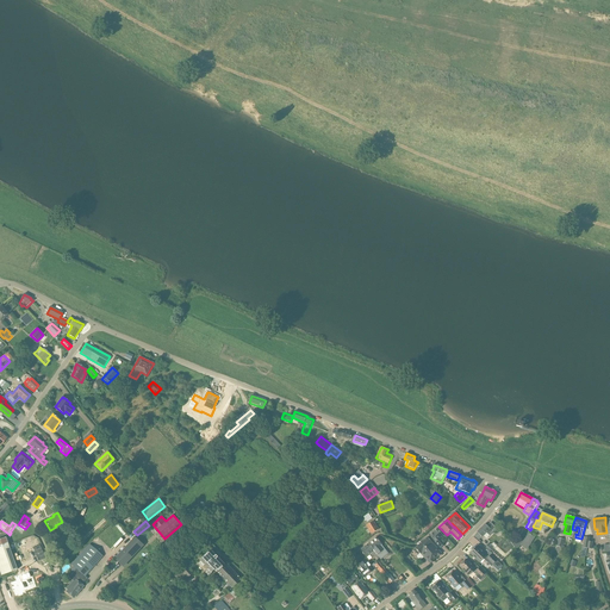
[(379,529),(374,522),(366,527),(371,534),(379,529)]
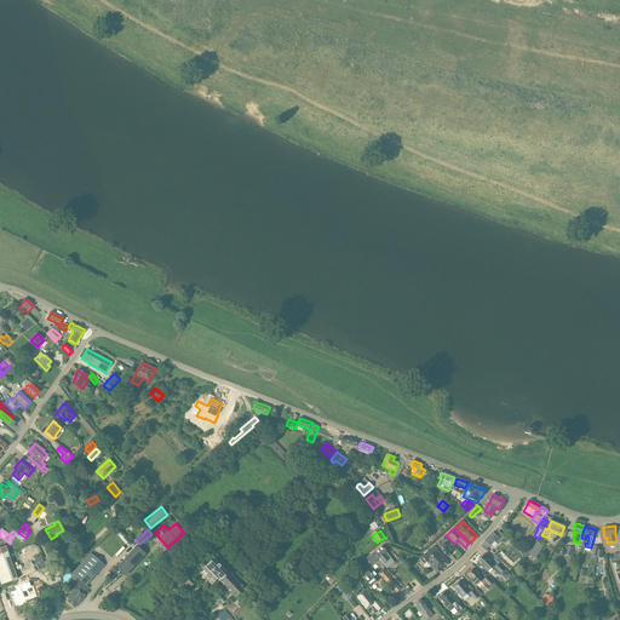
[(506,539),(499,532),(495,535),(493,533),(486,541),(489,545),(494,541),(498,544),(501,540),(504,543),(506,539)]
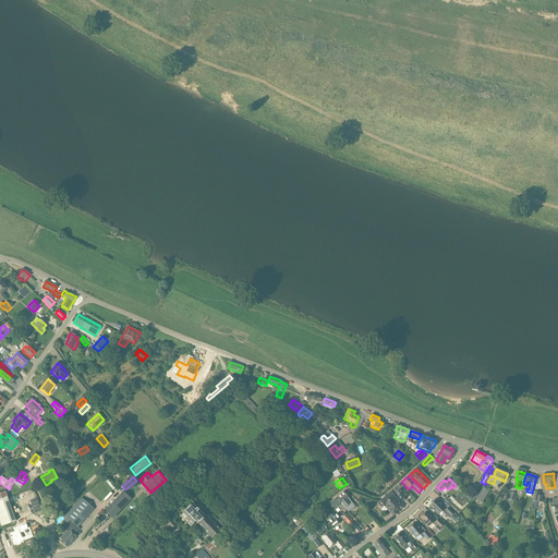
[(405,489),(400,484),(392,490),(402,501),(407,498),(402,493),(405,489)]
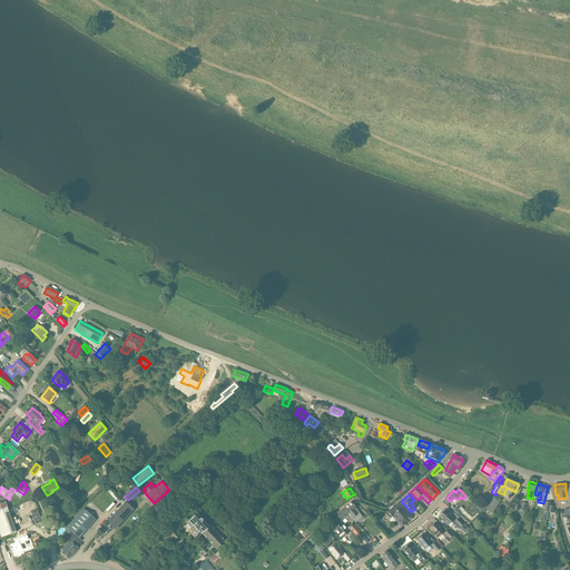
[(493,498),(485,510),(492,513),(500,502),(493,498)]
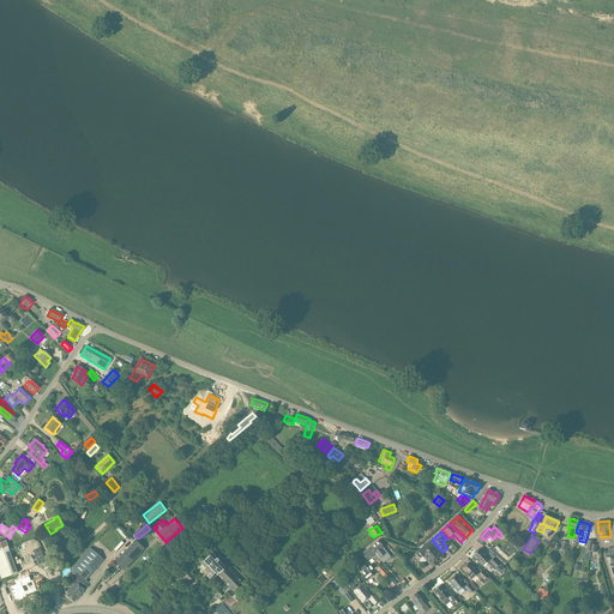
[(143,547),(136,540),(115,563),(122,569),(143,547)]
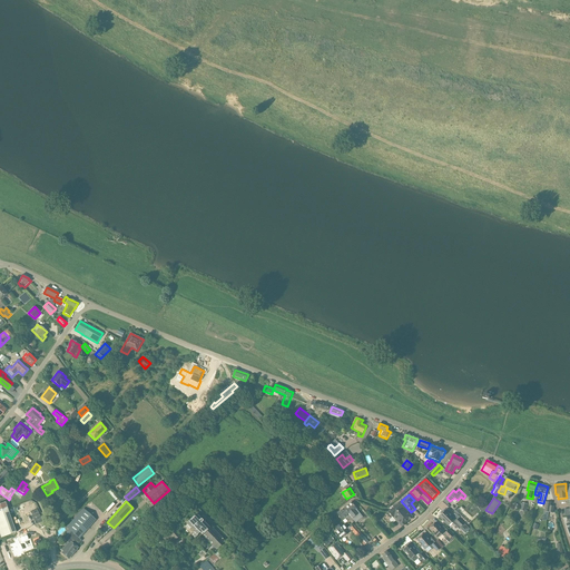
[(479,502),(477,507),(480,510),(481,512),(481,513),(484,511),(485,510),(489,504),(483,501),(482,504),(479,502)]
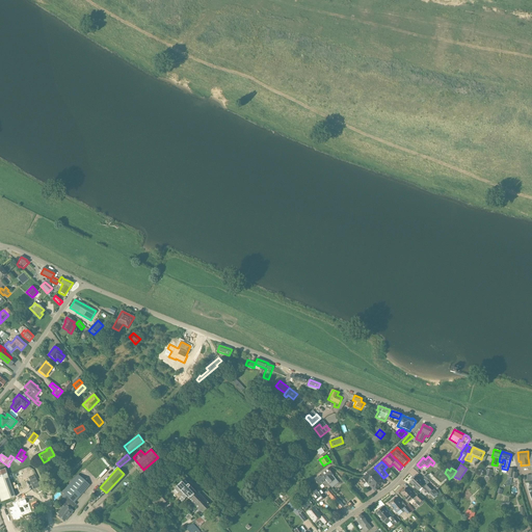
[(15,497),(5,469),(0,470),(0,499),(1,502),(15,497)]
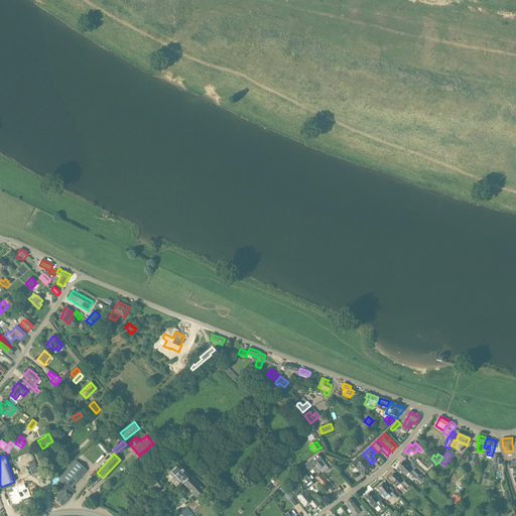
[(318,455),(311,461),(319,470),(320,471),(321,470),(326,467),(325,465),(321,462),(323,461),(318,455)]
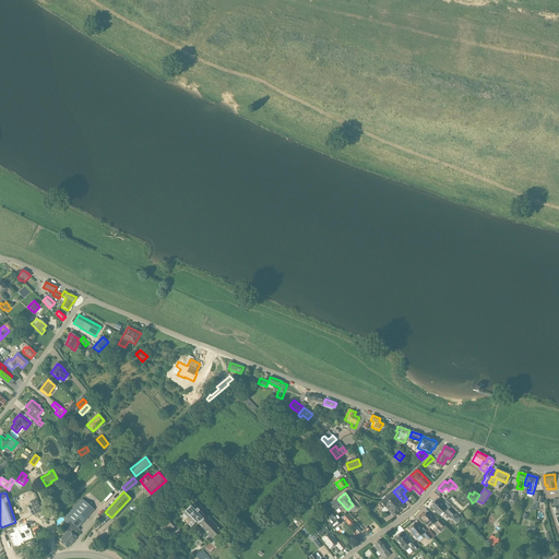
[(405,508),(391,492),(379,504),(382,508),(384,507),(394,518),(397,513),(395,511),(399,508),(401,511),(405,508)]
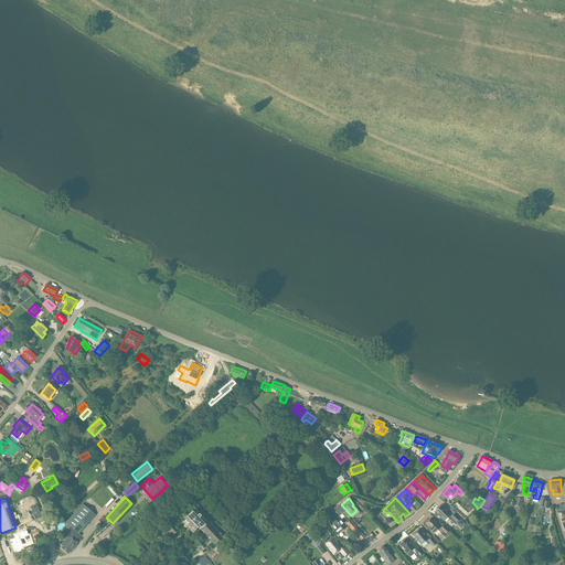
[(468,513),(468,514),(466,515),(458,509),(455,505),(452,503),(450,507),(465,520),(469,515),(477,508),(476,505),(468,513)]
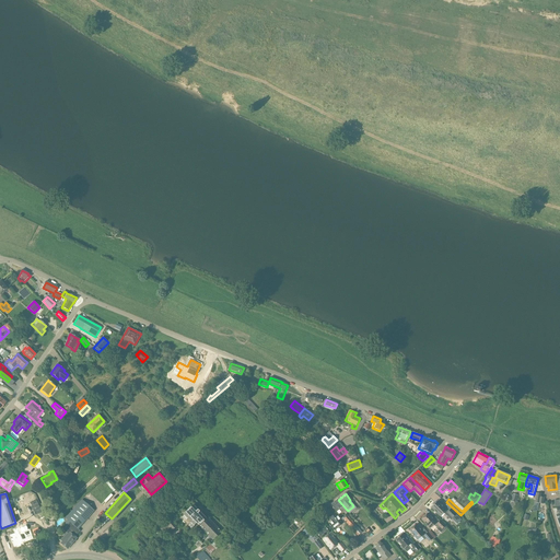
[(338,500),(330,505),(335,510),(336,512),(340,508),(343,512),(345,511),(347,510),(338,500)]
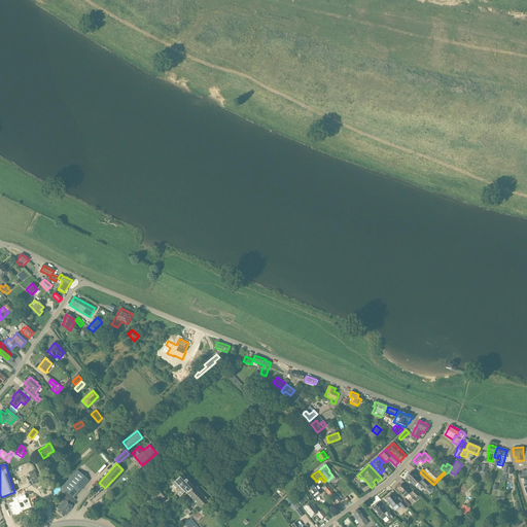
[(86,481),(78,471),(62,489),(66,492),(64,494),(64,493),(59,499),(63,502),(58,508),(59,510),(57,512),(62,516),(64,516),(72,506),(70,505),(74,501),(71,499),(73,497),(73,498),(88,482),(86,481)]
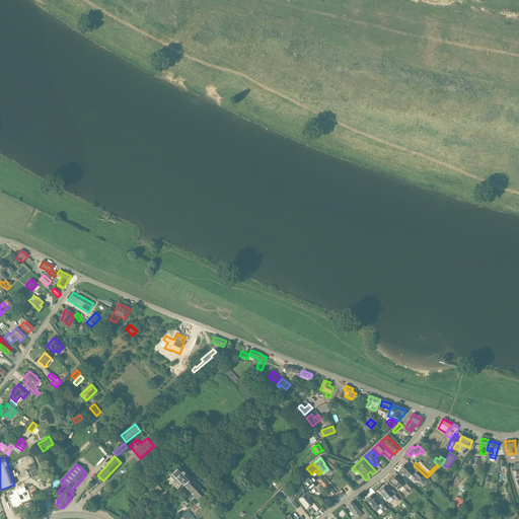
[(404,465),(404,464),(401,467),(402,468),(399,470),(405,476),(408,478),(412,475),(415,478),(416,476),(420,480),(423,477),(418,472),(415,474),(414,473),(405,465),(404,465)]
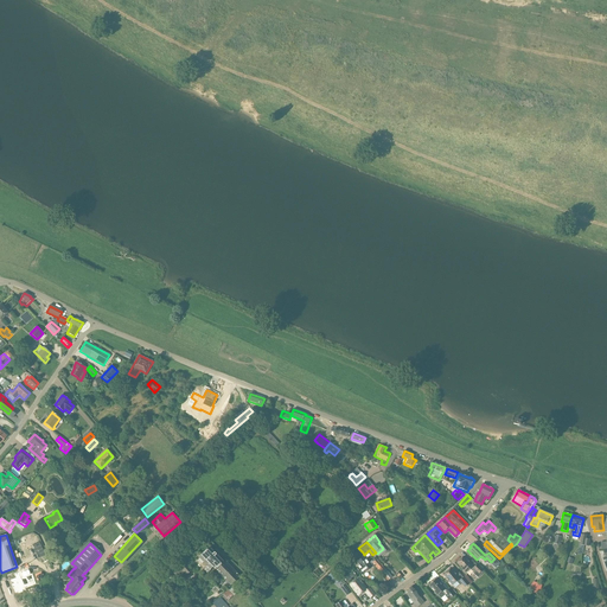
[(223,563),(224,562),(210,548),(199,558),(200,558),(198,561),(202,564),(204,562),(208,567),(204,569),(208,573),(213,568),(219,574),(227,568),(223,563)]
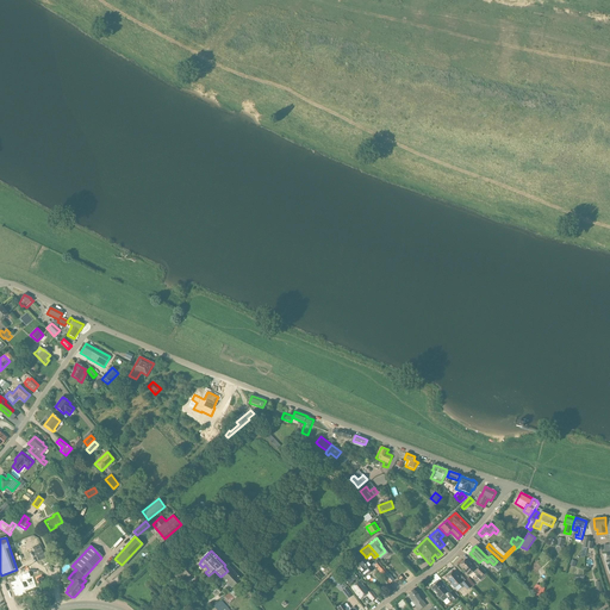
[(388,556),(397,566),(402,562),(393,553),(388,556)]
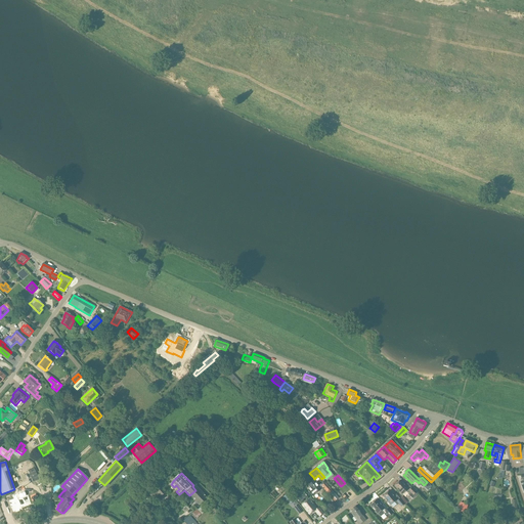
[(321,488),(314,481),(309,485),(311,488),(308,490),(313,495),(315,493),(321,488)]
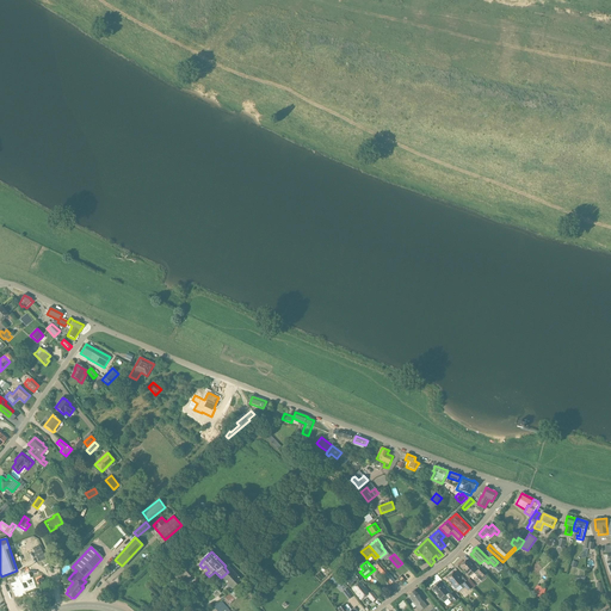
[(476,571),(467,561),(460,567),(469,576),(474,573),(477,576),(476,576),(481,581),(486,576),(485,575),(486,574),(480,568),(477,572),(476,571)]
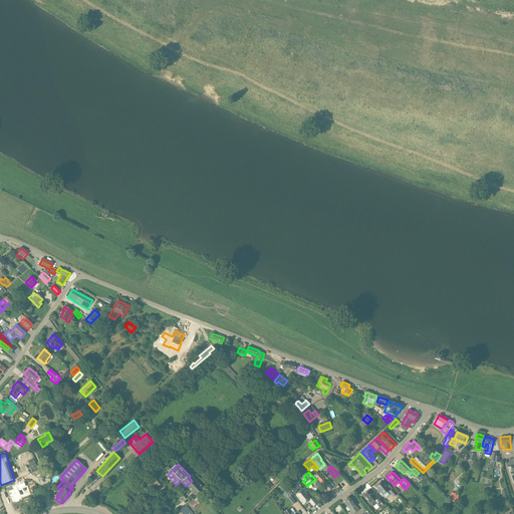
[(318,474),(317,473),(314,476),(314,475),(313,476),(314,477),(315,477),(328,492),(332,489),(318,474)]
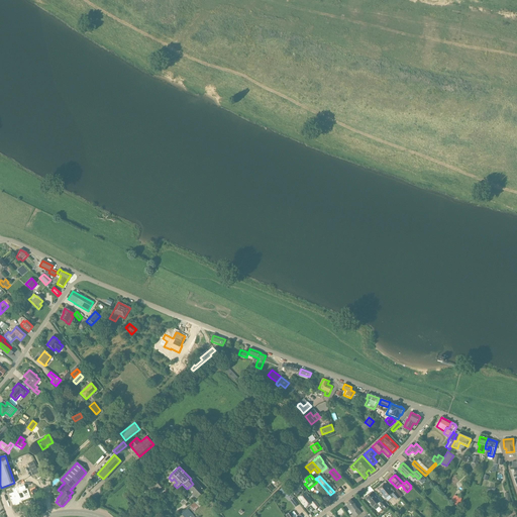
[(336,481),(345,490),(349,486),(340,477),(336,481)]
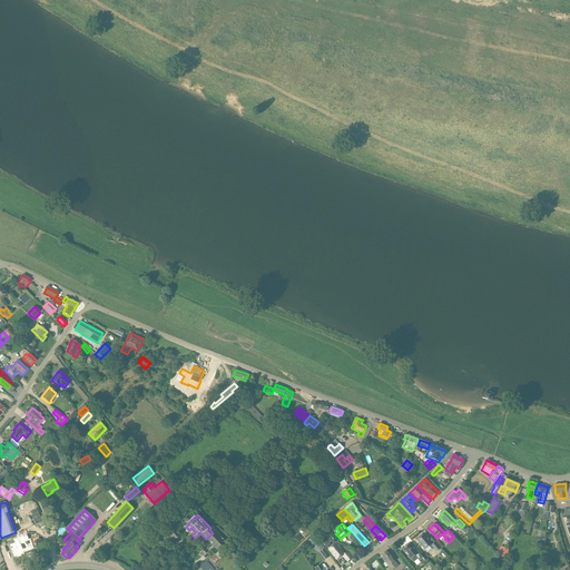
[(212,527),(210,528),(209,529),(213,533),(206,539),(217,550),(226,542),(212,527)]
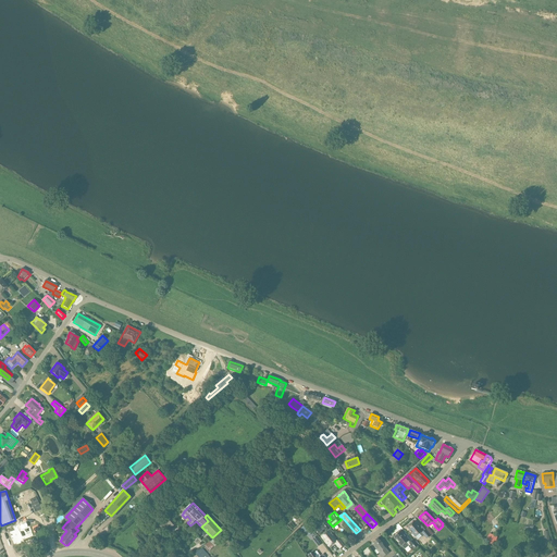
[(176,523),(170,516),(159,525),(163,531),(169,527),(171,529),(176,523)]
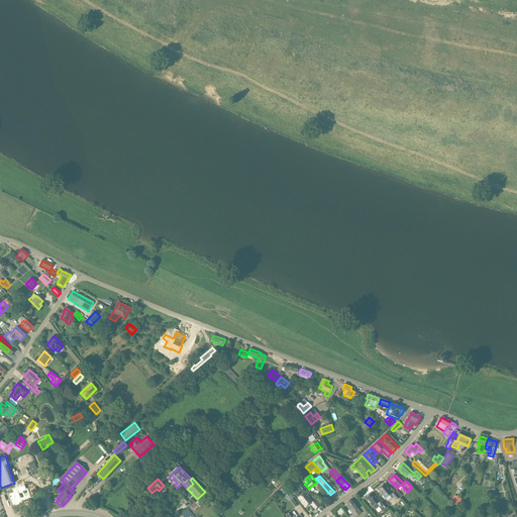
[(24,485),(16,488),(21,502),(21,501),(30,498),(27,489),(26,490),(24,485)]
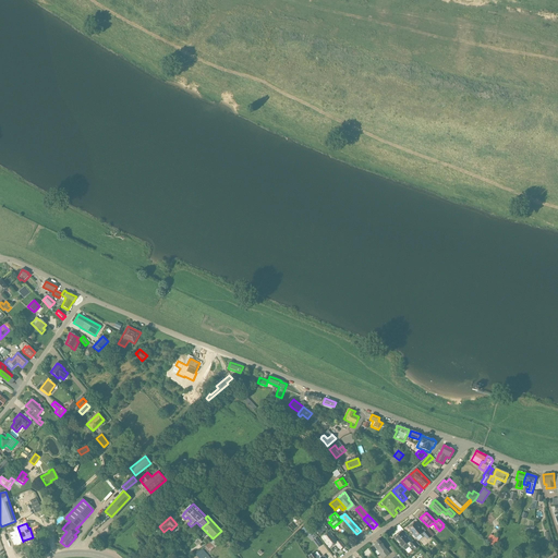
[(423,533),(414,523),(408,529),(416,538),(420,535),(423,538),(425,536),(427,540),(431,537),(426,531),(423,534),(423,533)]
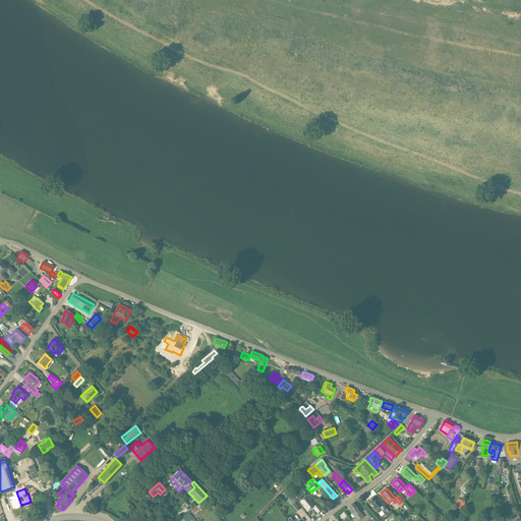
[(13,496),(9,498),(10,502),(11,506),(13,509),(15,508),(16,510),(19,508),(19,507),(21,506),(16,491),(12,493),(13,496)]
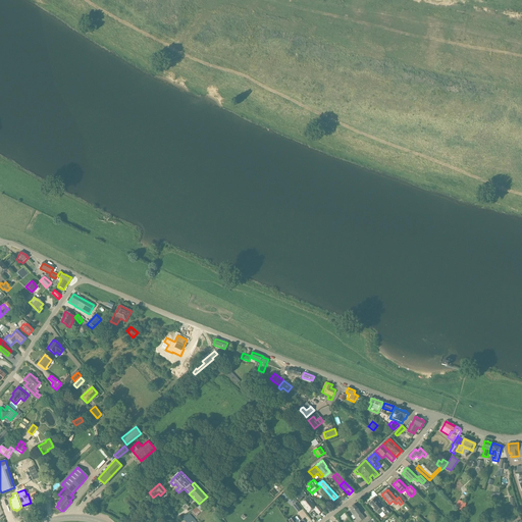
[(82,501),(89,506),(92,500),(95,502),(98,497),(92,492),(90,497),(87,493),(82,501)]
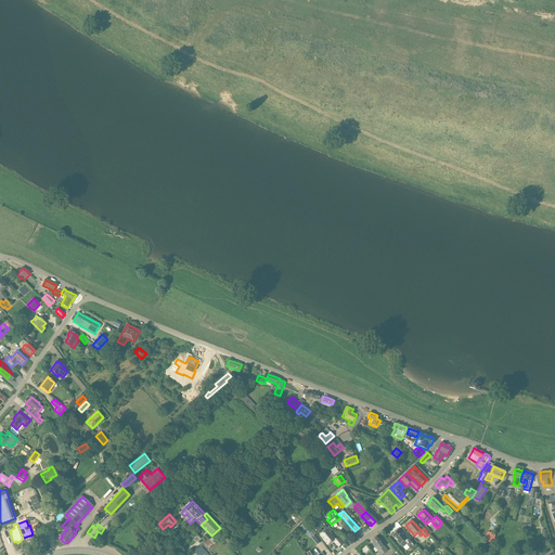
[(335,539),(327,529),(320,536),(327,545),(334,541),(338,546),(343,543),(337,538),(335,539)]
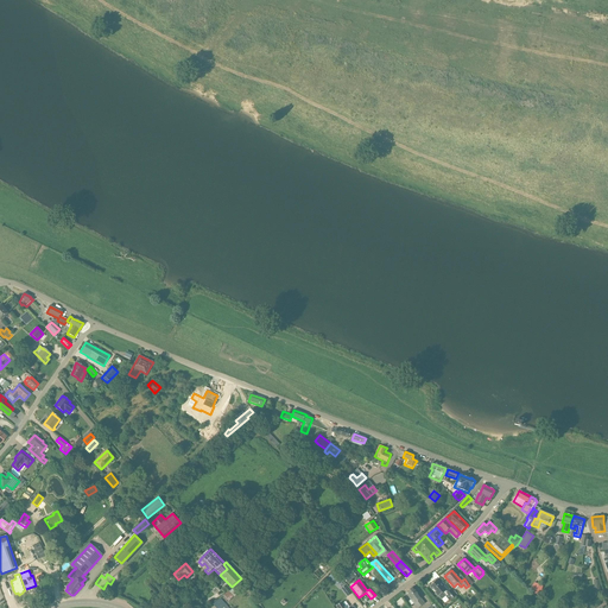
[(432,583),(430,587),(438,596),(439,596),(442,600),(445,596),(447,596),(448,595),(451,600),(456,596),(453,593),(450,590),(447,593),(445,590),(441,584),(437,580),(436,581),(436,580),(432,582),(432,583)]
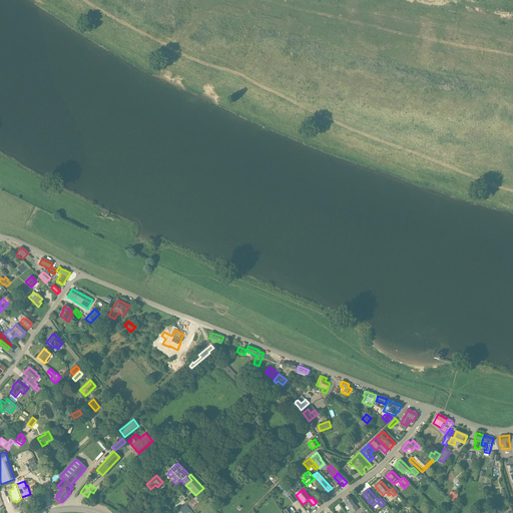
[(323,496),(318,490),(312,494),(318,500),(323,496)]
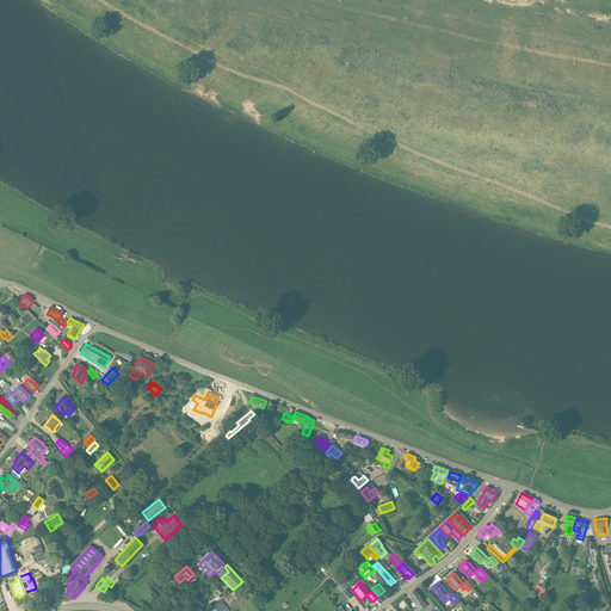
[(537,585),(532,592),(542,602),(545,590),(537,585)]
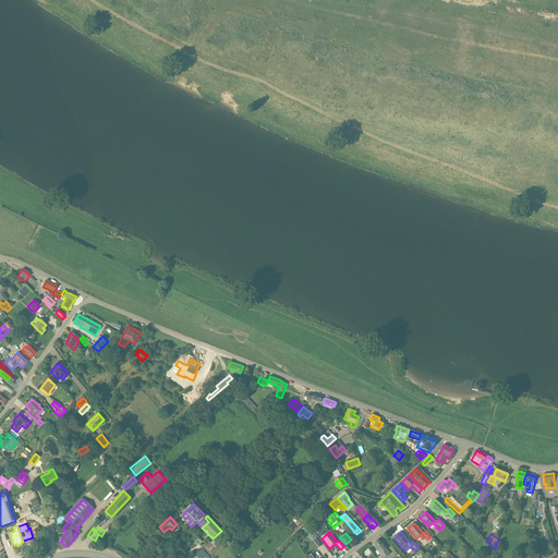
[(323,545),(317,537),(314,540),(319,547),(323,545)]
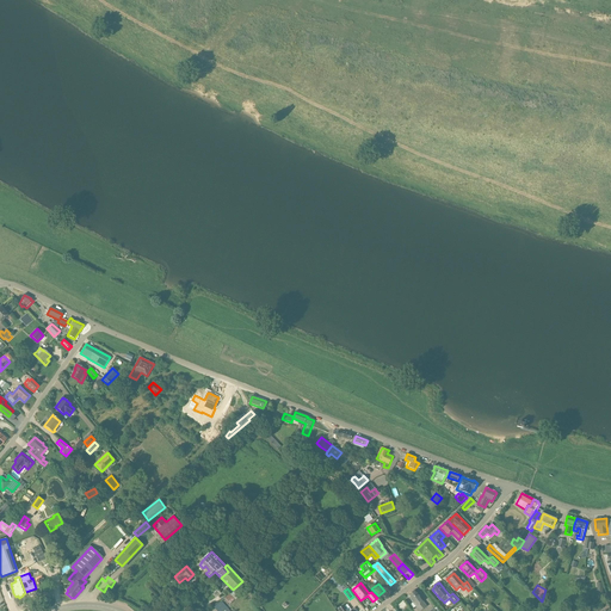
[(424,602),(415,590),(407,596),(415,606),(415,608),(417,610),(420,610),(426,608),(423,602),(424,602)]
